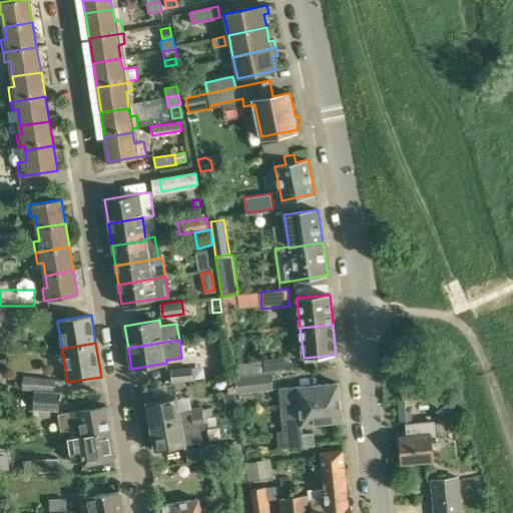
[(240,375),(262,373),(291,370),(290,358),(294,358),(293,352),(263,355),(264,360),(239,363),(240,375)]
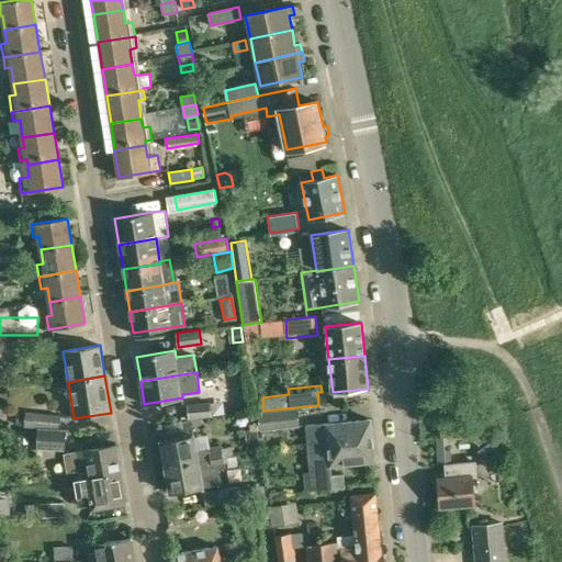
[(189,419),(212,416),(211,402),(188,404),(189,419)]
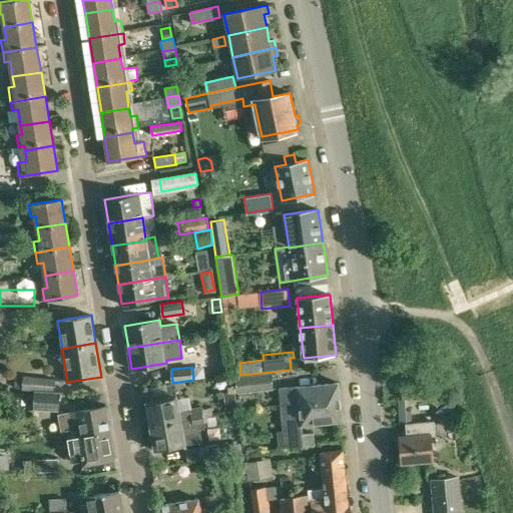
[(403,399),(420,397),(417,373),(400,375),(403,399)]
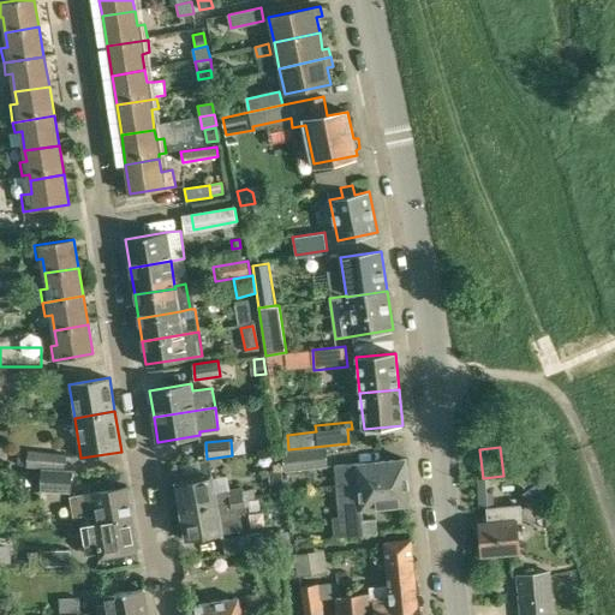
[(282,453),(285,471),(326,467),(323,448),(282,453)]
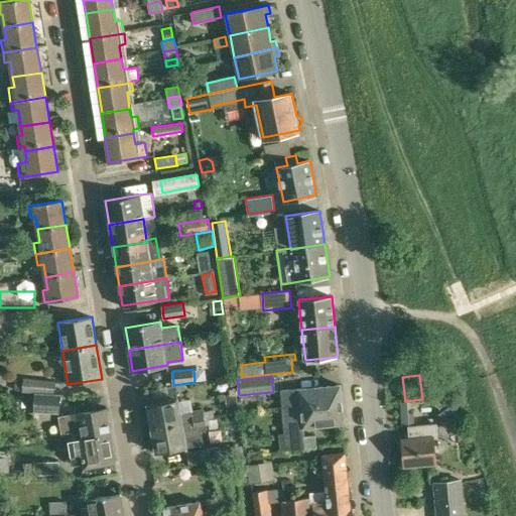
[(22,391),(35,392),(55,394),(56,381),(23,378),(22,391)]
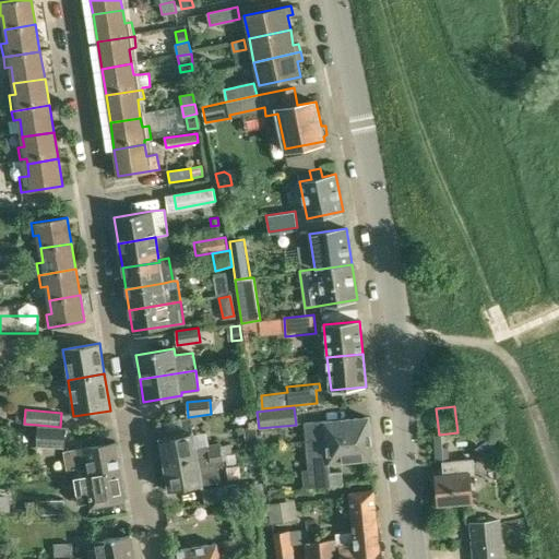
[(305,424),(306,440),(325,438),(325,441),(370,437),(369,417),(305,424)]
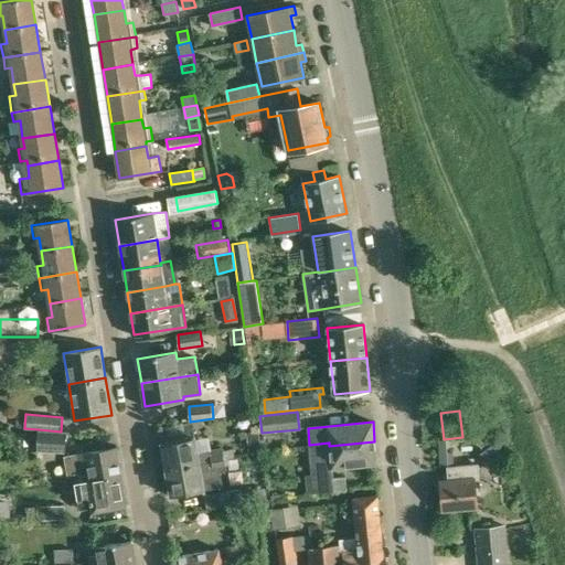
[(61,432),(39,429),(36,451),(65,452),(67,432),(61,432)]
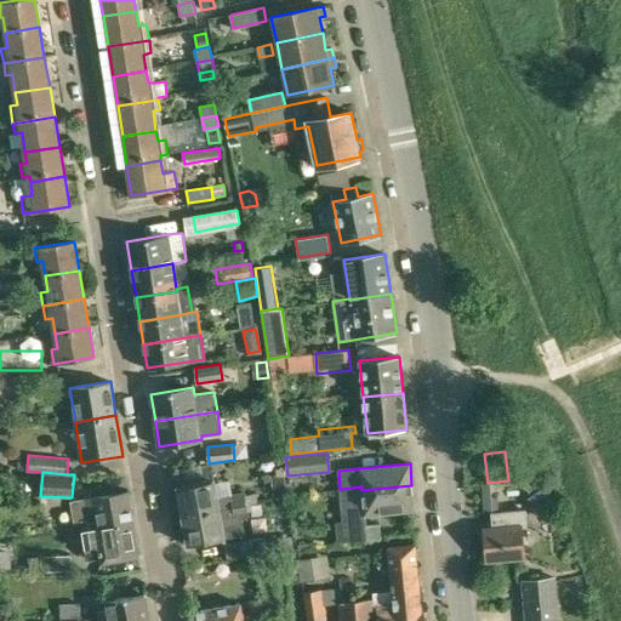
[(285,474),(272,474),(274,499),(289,496),(285,474)]
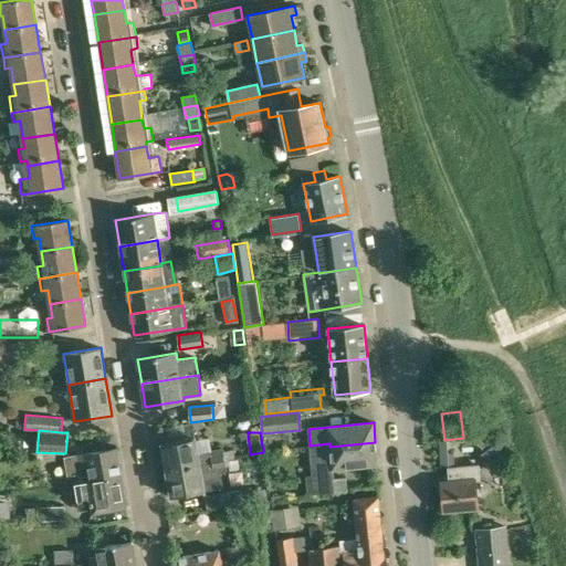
[(163,446),(167,470),(226,460),(223,449),(210,451),(198,453),(196,439),(163,446)]
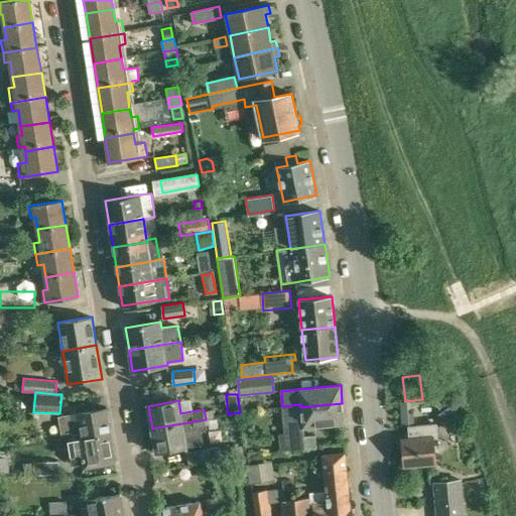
[(300,404),(282,406),(285,433),(278,434),(280,450),(316,447),(315,435),(304,437),(303,427),(344,423),(342,403),(300,407),(300,404)]
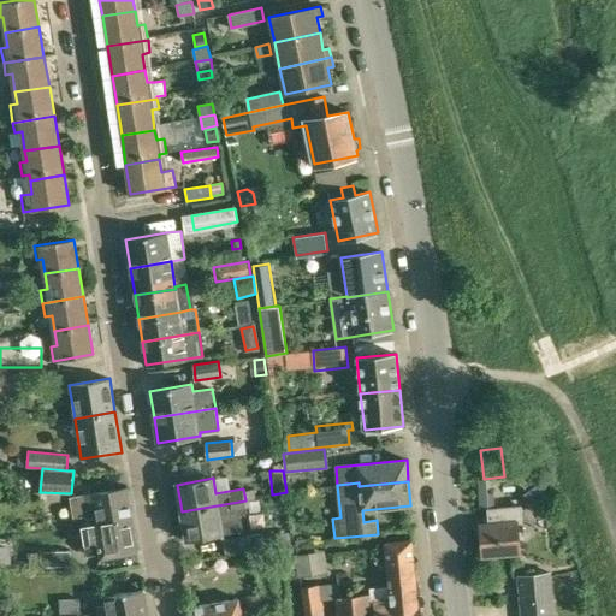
[(131,519),(126,489),(71,498),(75,517),(80,516),(81,528),(131,519)]
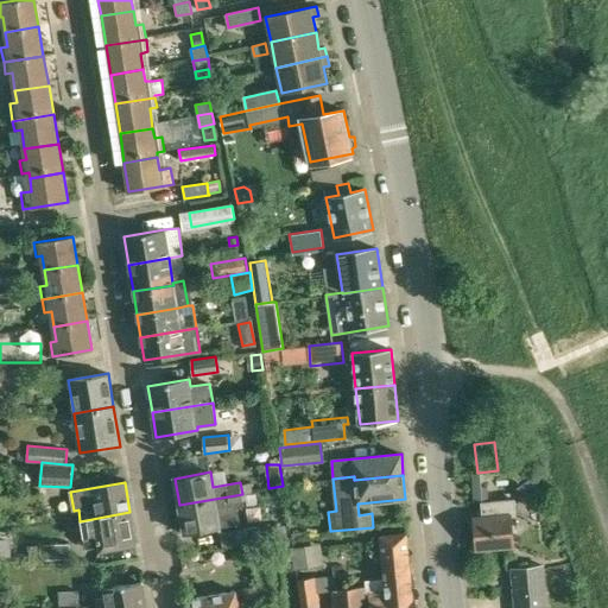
[(242,494),(179,505),(184,532),(240,521),(238,507),(244,506),(242,494)]
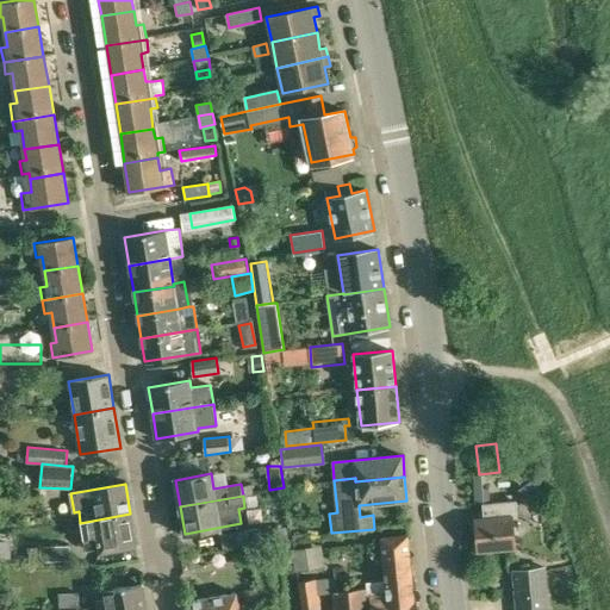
[(484,504),(484,509),(485,520),(477,521),(479,551),(515,546),(512,530),(521,529),(520,517),(518,517),(516,500),(484,504)]
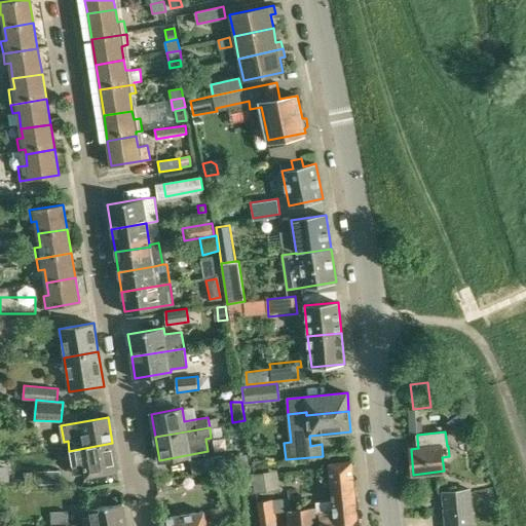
[(117,470),(112,443),(69,451),(72,467),(86,465),(88,474),(117,470)]
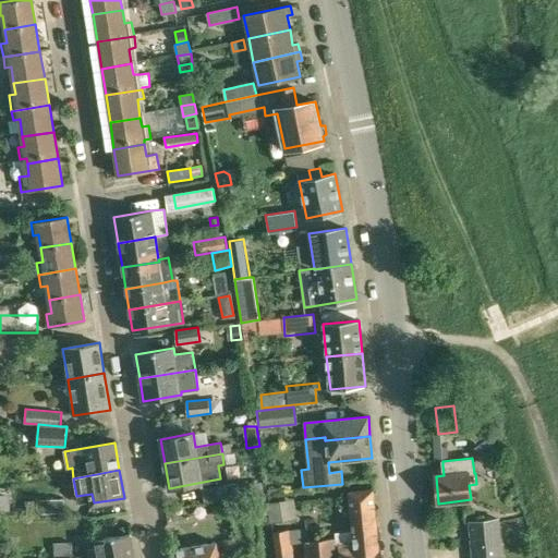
[(247,482),(215,487),(217,500),(250,495),(247,483),(247,482)]
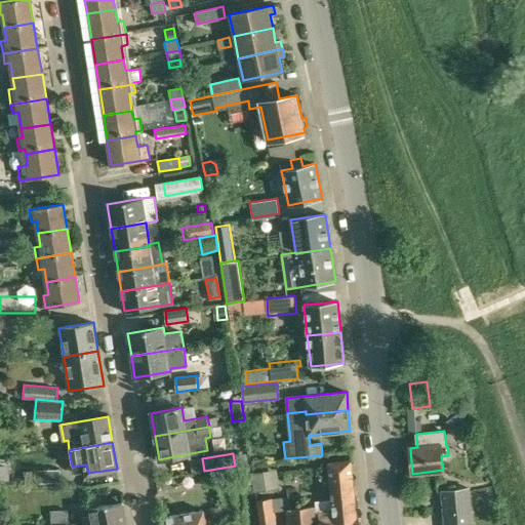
[(202,458),(190,460),(192,473),(204,471),(202,458)]
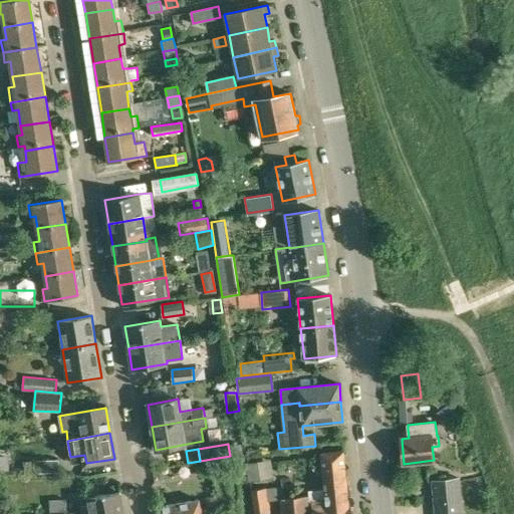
[(268,509),(265,488),(252,490),(255,513),(351,513),(350,503),(348,504),(342,451),(321,453),(326,500),(309,501),(308,496),(279,499),(280,508),(268,509)]
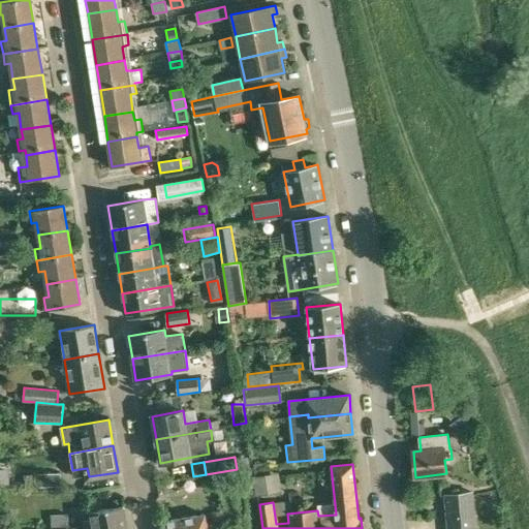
[(61,486),(61,473),(35,473),(36,487),(61,486)]
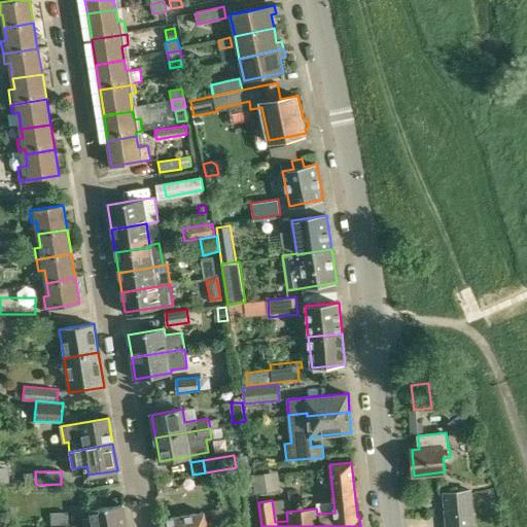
[(216,471),(198,475),(200,489),(218,486),(216,471)]
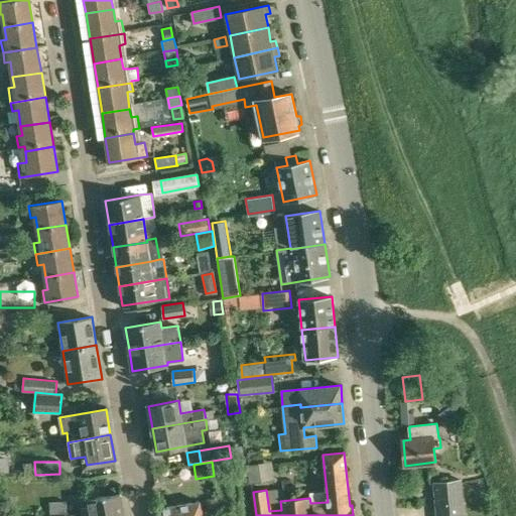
[(274,479),(271,462),(246,466),(248,483),(274,479)]
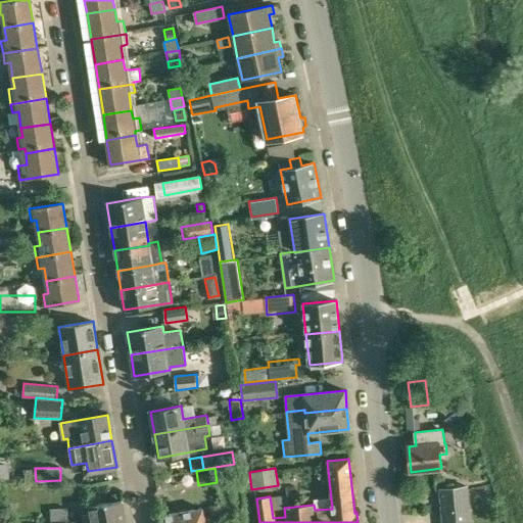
[(442,522),(471,522),(468,485),(439,488),(442,522)]
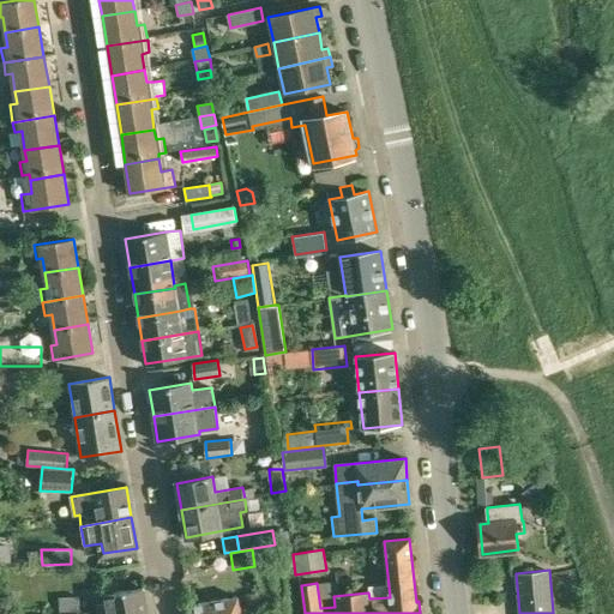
[(96,606),(97,613),(131,613),(148,612),(144,588),(106,594),(107,603),(96,606)]
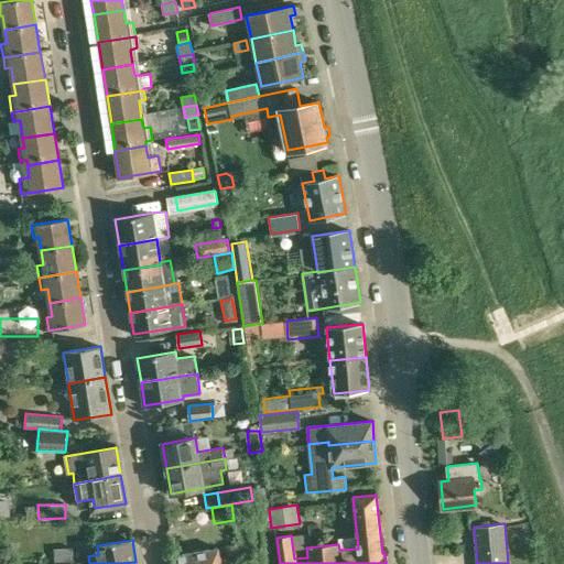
[(242,544),(226,546),(228,562),(245,560),(242,544)]
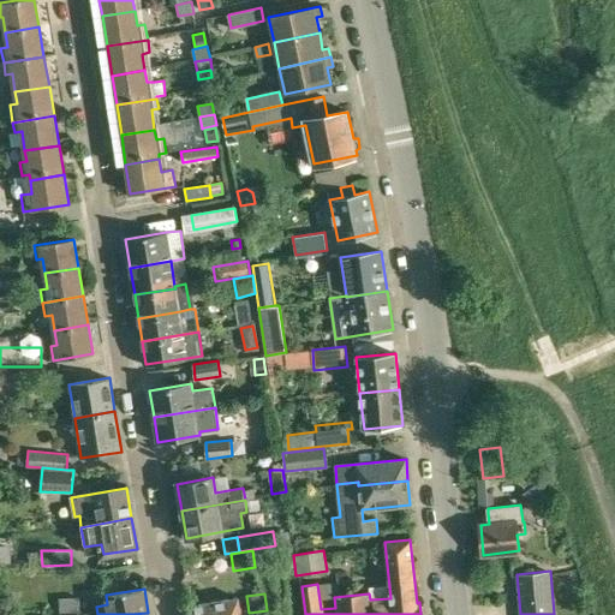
[(60,598),(60,613),(81,611),(79,597),(60,598)]
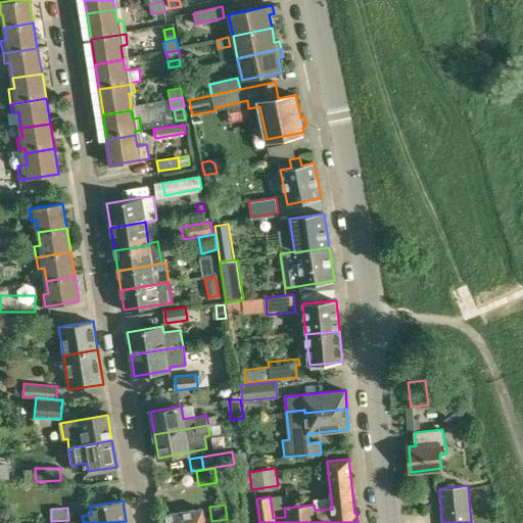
[(158,516),(159,522),(199,522),(199,520),(204,519),(202,509),(158,516)]
